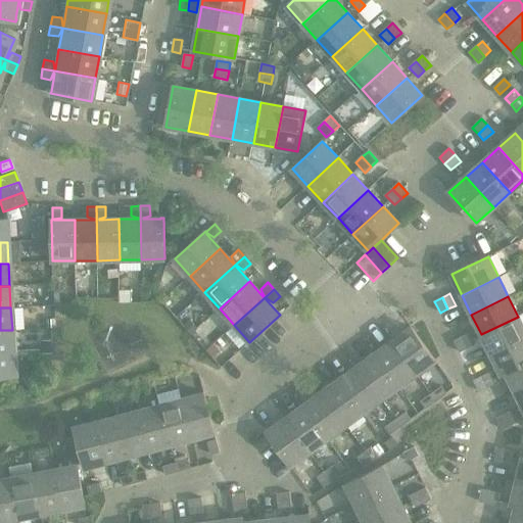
[(522,314),(518,317),(481,334),(491,354),(522,338),(522,314)]
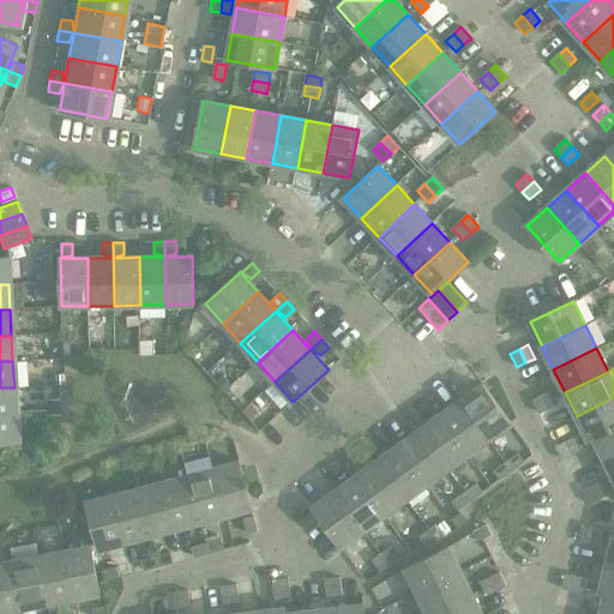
[(62,374),(54,375),(54,385),(62,385),(65,385),(65,374),(62,374)]
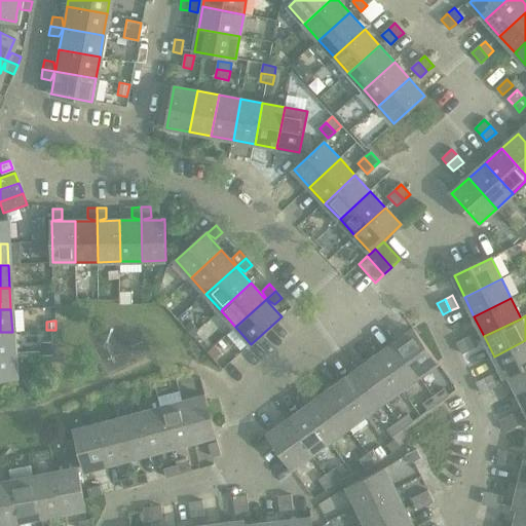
[(190,322),(185,328),(192,336),(198,331),(190,322)]
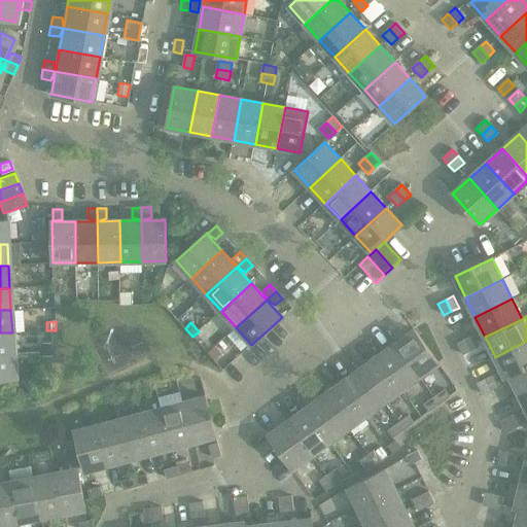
[(414,330),(395,344),(420,377),(438,363),(414,330)]
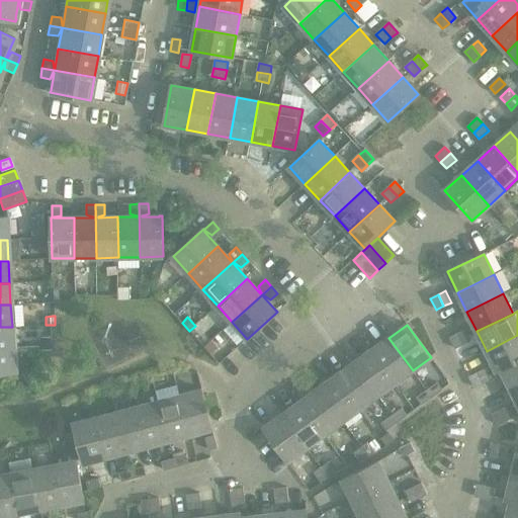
[(12,327),(0,327),(0,349),(13,349),(12,327)]
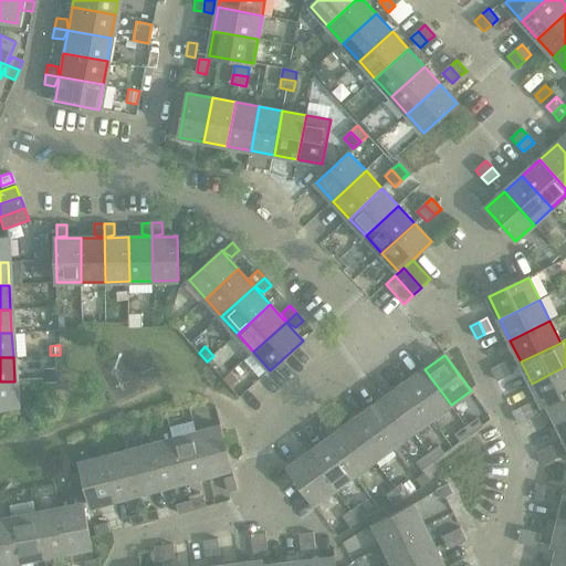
[(509,360),(500,365),(506,377),(514,373),(509,360)]
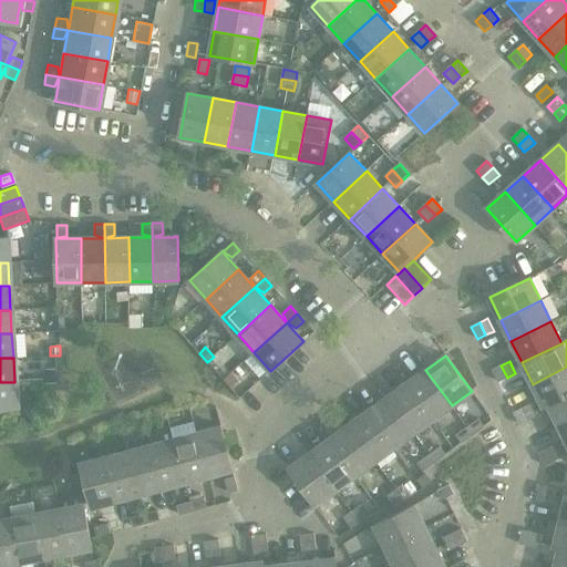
[(507,378),(501,366),(492,370),(498,382),(507,378)]
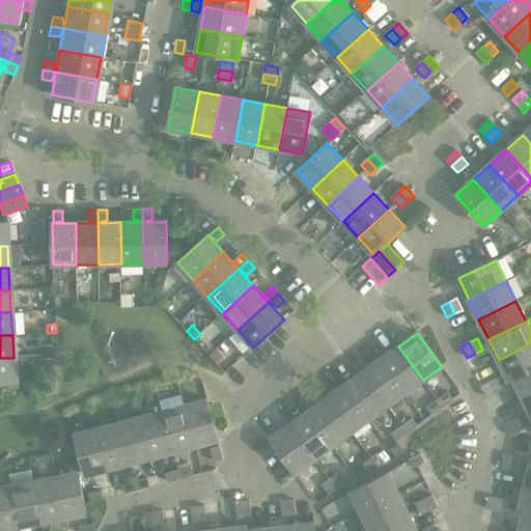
[(530,343),(499,360),(509,381),(513,379),(513,378),(530,368),(530,343)]
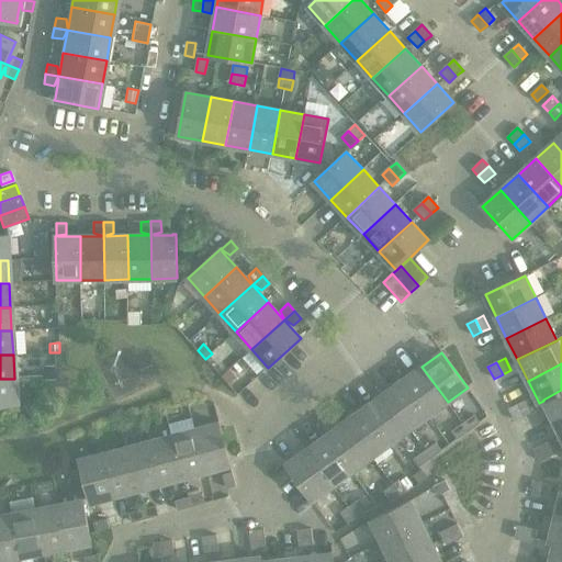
[(422,367),(403,380),(428,416),(448,402),(422,367)]
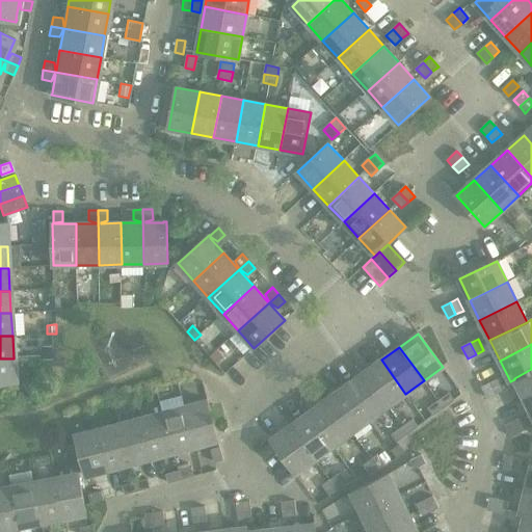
[(51,348),(42,349),(43,360),(51,360),(51,348)]
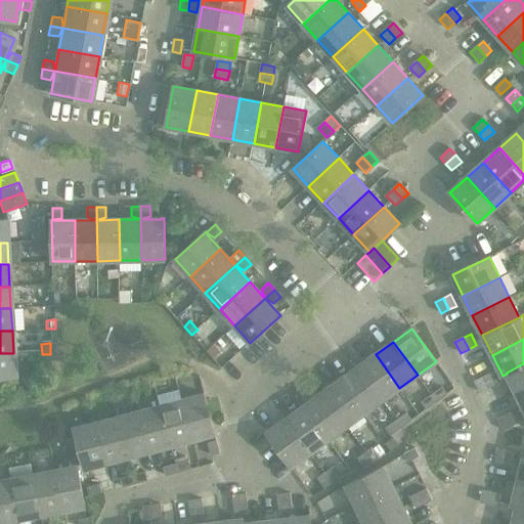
[(214,344),(207,351),(213,358),(221,352),(214,344)]
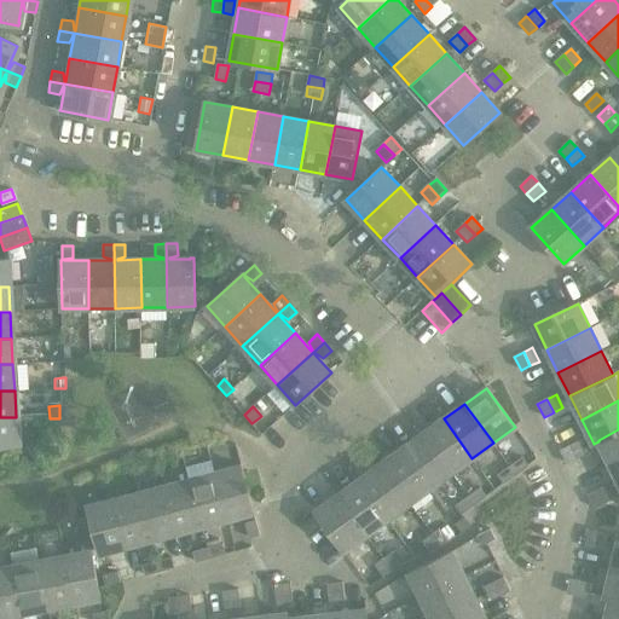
[(16,417),(0,417),(0,444),(17,444),(16,417)]
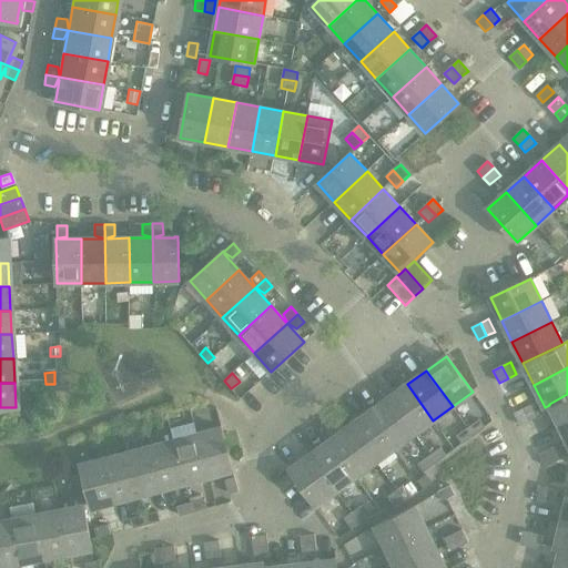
[(407,384),(387,398),(414,435),(433,421),(407,384)]
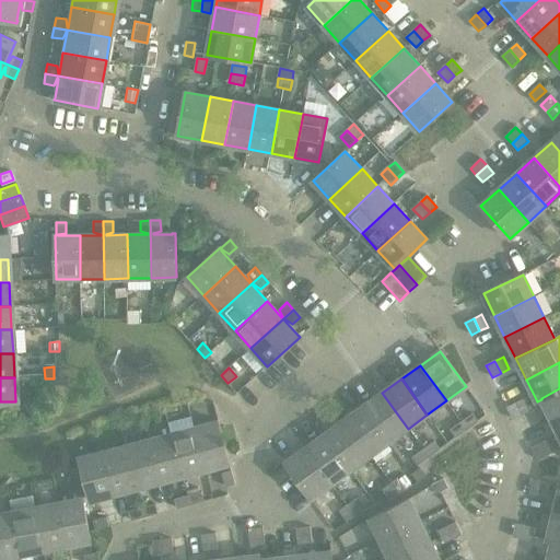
[(559,388),(541,398),(541,399),(551,420),(559,416),(559,388)]
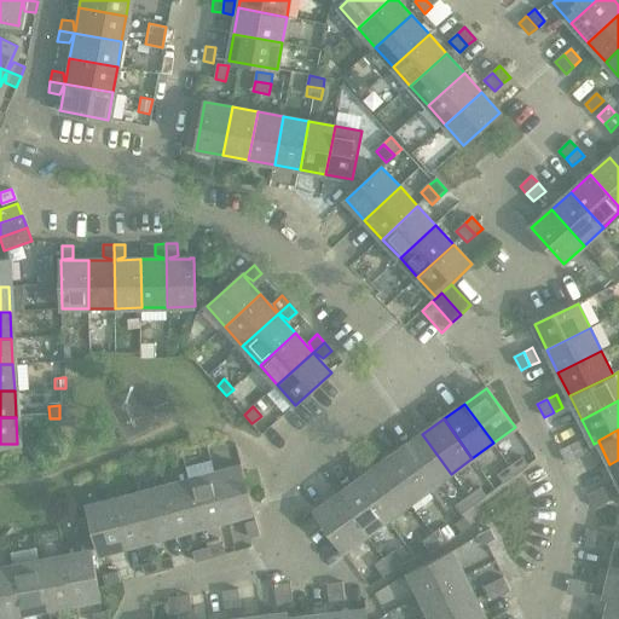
[(422,434),(401,450),(429,489),(451,474),(422,434)]
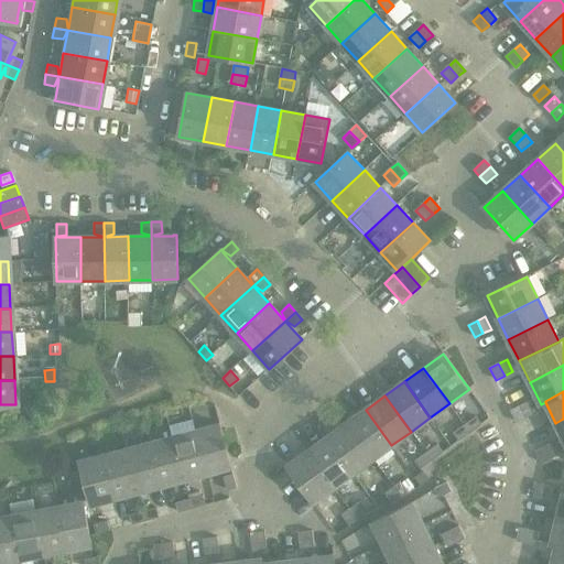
[(528,402),(519,407),(525,419),(534,414),(528,402)]
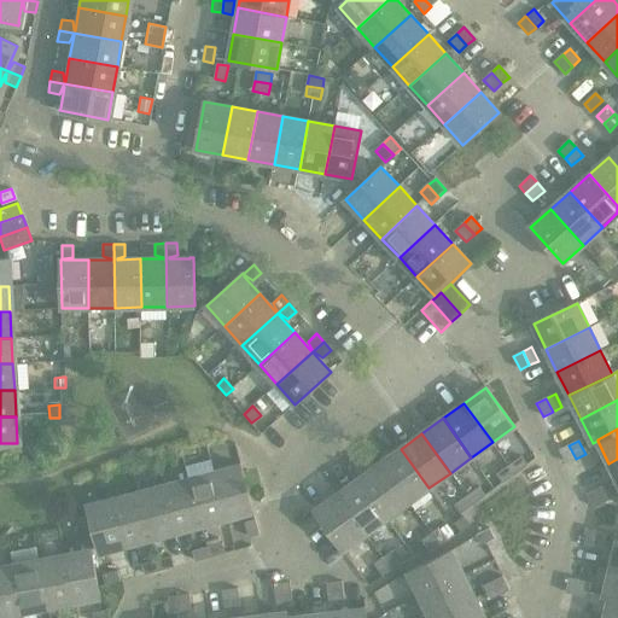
[(576,459),(569,445),(559,450),(566,464),(576,459)]
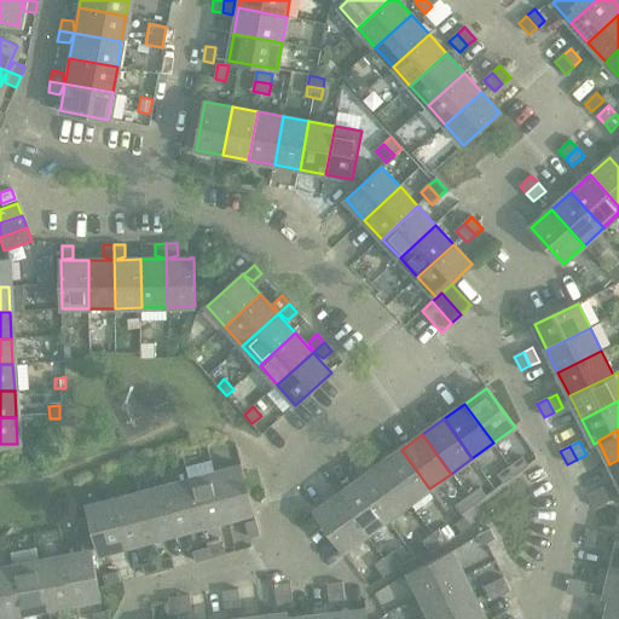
[(401,450),(380,464),(409,504),(429,489),(401,450)]
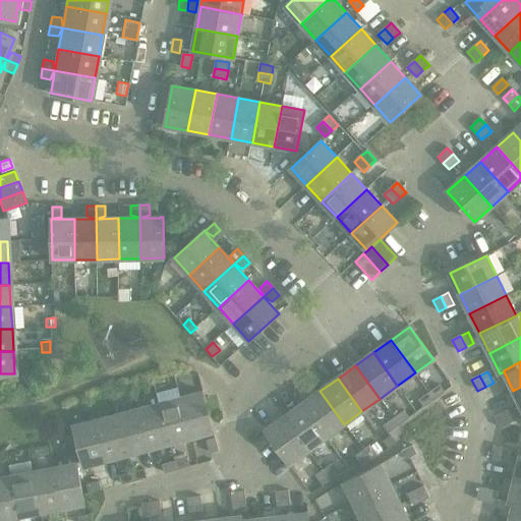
[(440,385),(429,393),(435,400),(445,393),(440,385)]
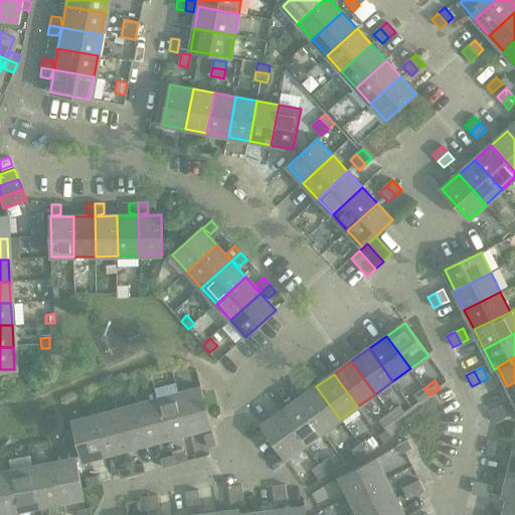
[(316,386),(299,399),(322,433),(340,419),(316,386)]
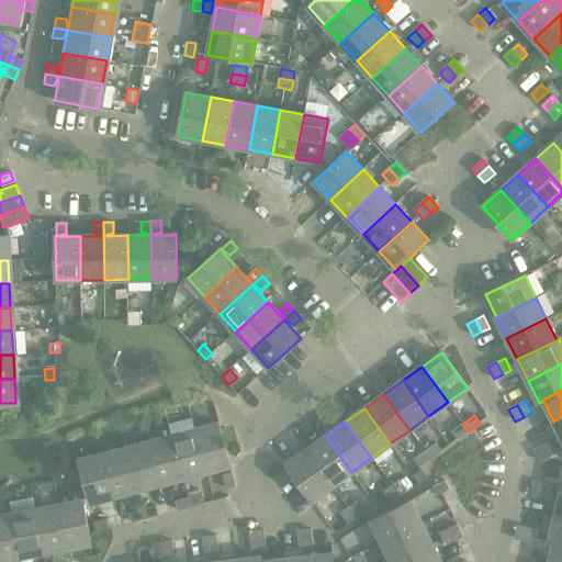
[(220,423),(195,429),(206,472),(231,465),(220,423)]
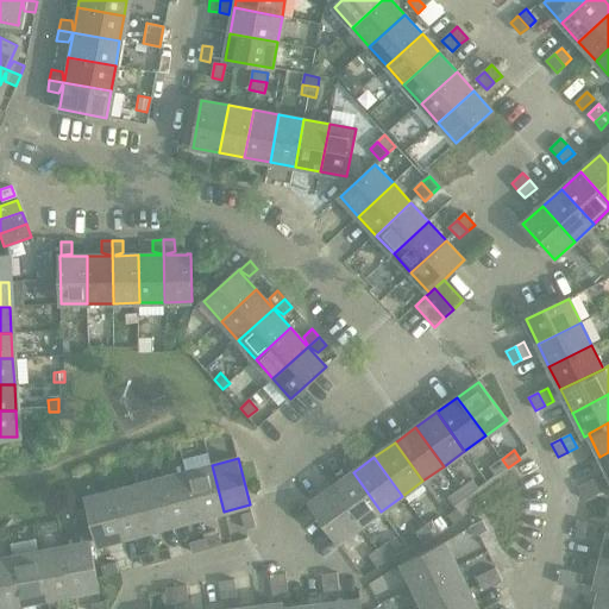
[(508,468),(502,459),(489,468),(496,476),(508,468)]
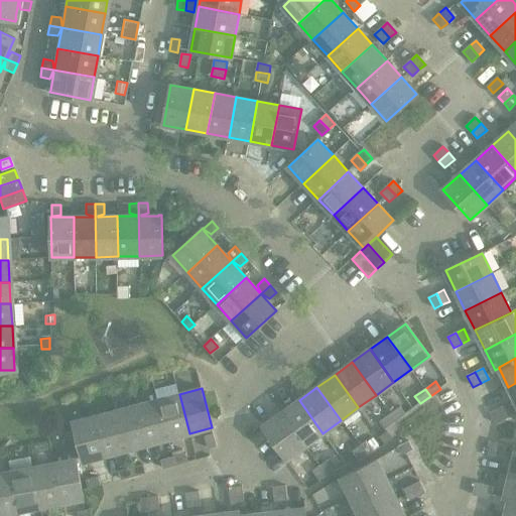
[(179,394),(158,399),(168,438),(189,433),(179,394)]
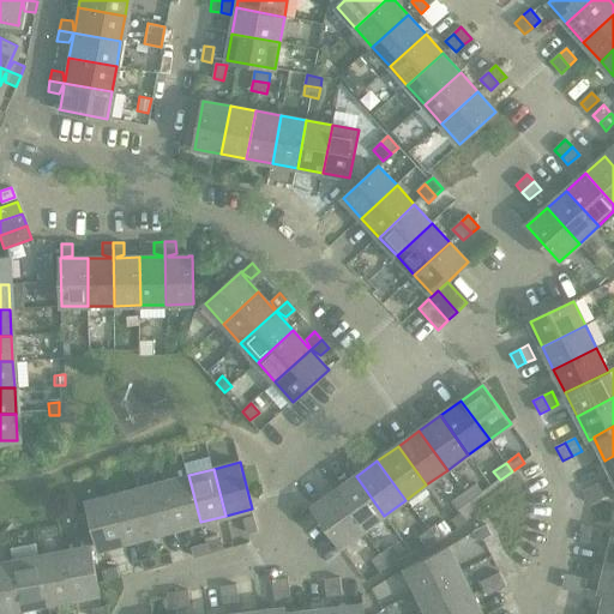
[(188,475),(163,482),(175,529),(200,522),(188,475)]
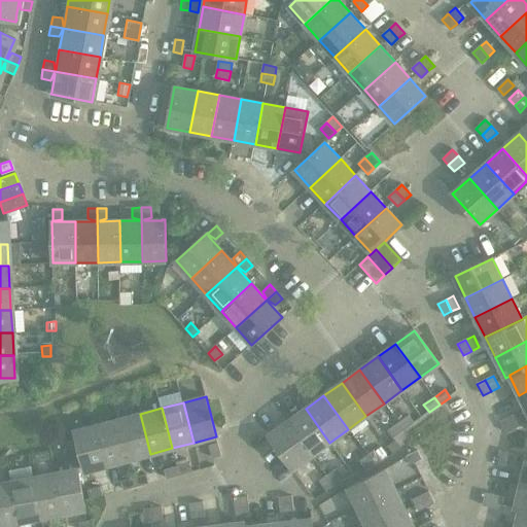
[(306,409),(287,422),(312,455),(329,443),(306,409)]
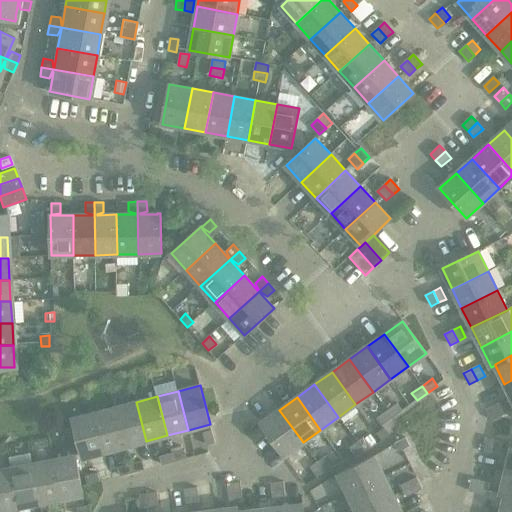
[(136,402),(115,407),(125,446),(146,441),(136,402)]
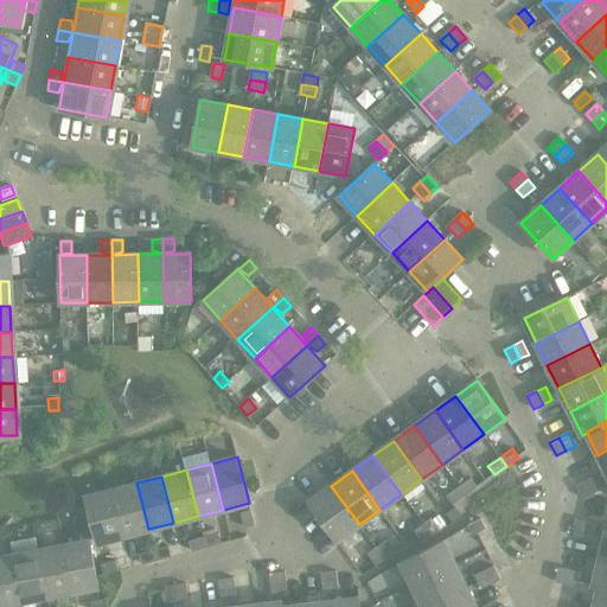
[(595,477),(586,481),(593,494),(601,491),(595,477)]
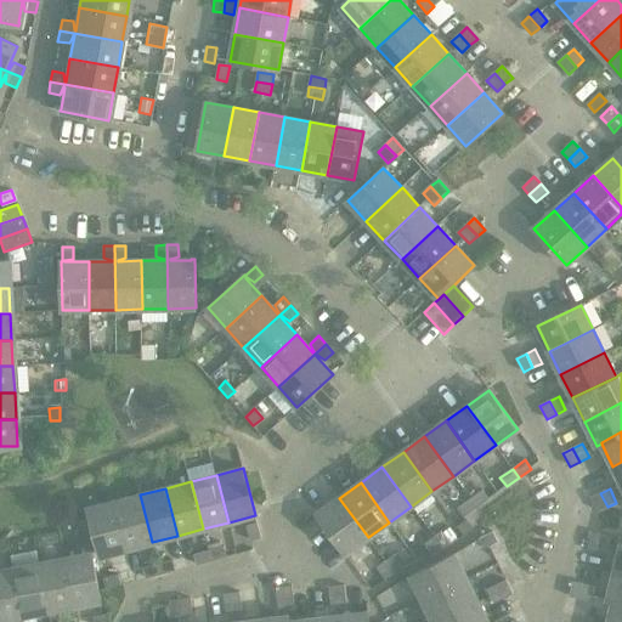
[(482,491),(470,499),(476,508),(488,499),(482,491)]
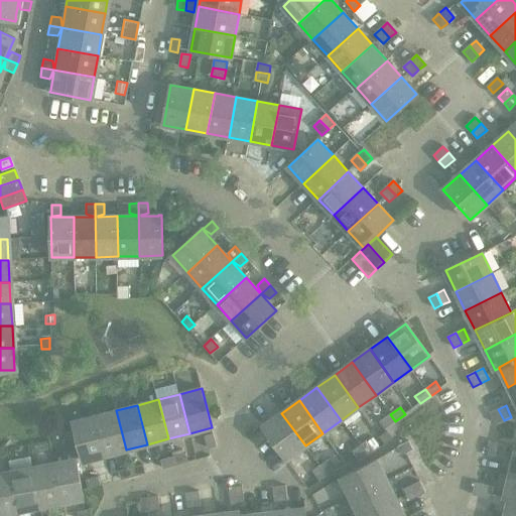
[(504,420),(498,409),(490,413),(496,424),(504,420)]
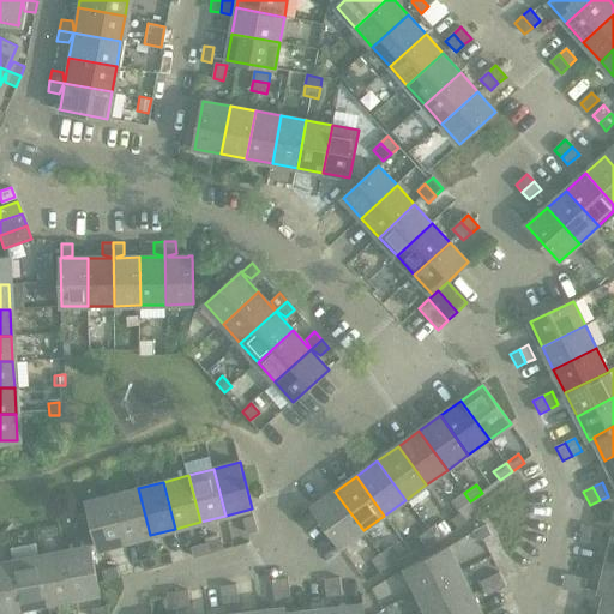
[(138,488),(113,495),(125,542),(150,535),(138,488)]
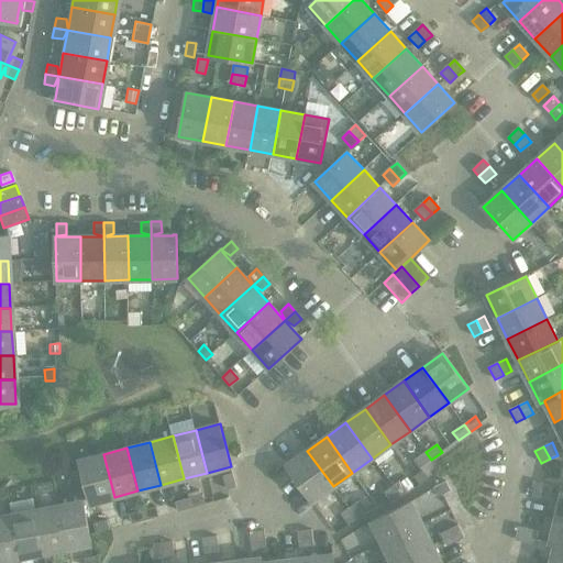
[(333,486),(307,451),(287,465),(312,501),(333,486)]
